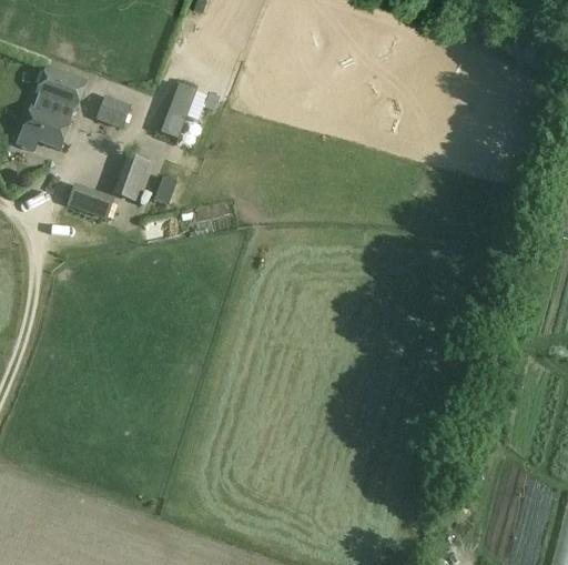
[(48,64),(37,94),(44,98),(53,101),(49,112),(56,115),(50,129),(66,135),(87,80),(48,64)]
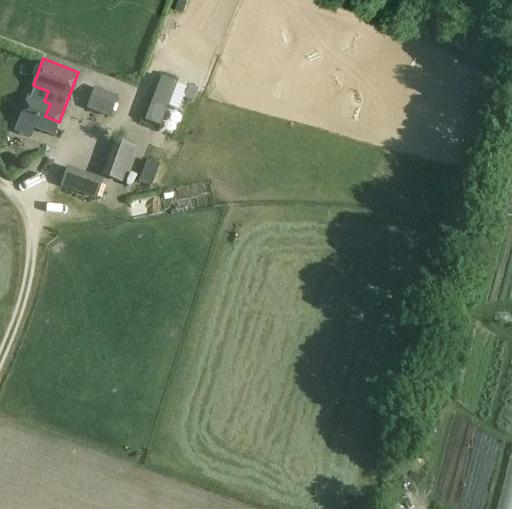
[(159,122),(175,78),(160,73),(157,81),(144,117),(159,122)]
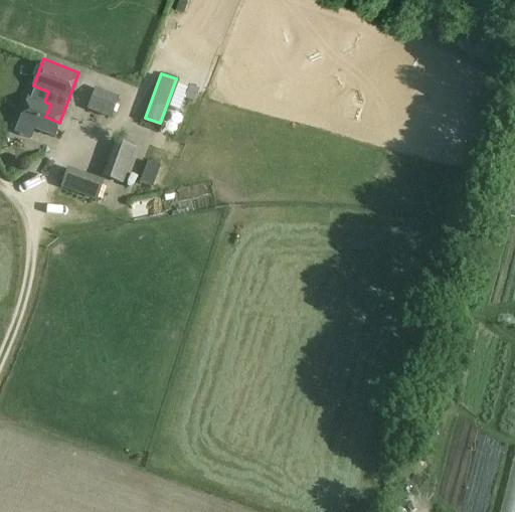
[(190,82),(189,83),(185,94),(194,97),(197,90),(198,86),(190,82)]
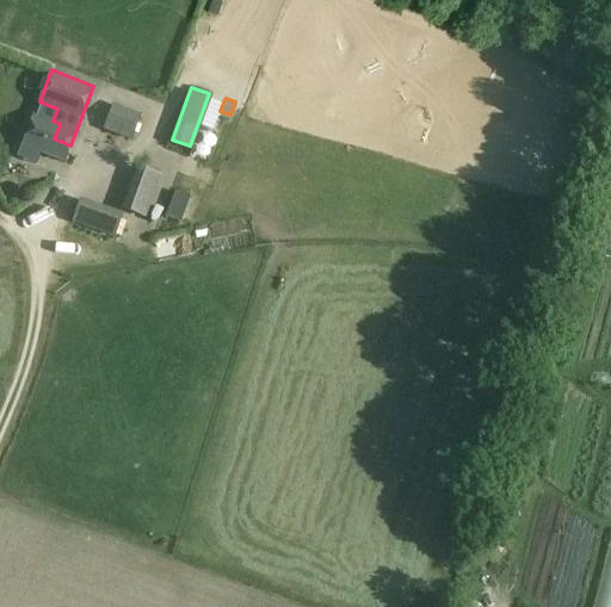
[(113,101),(104,127),(133,137),(141,112),(113,101)]
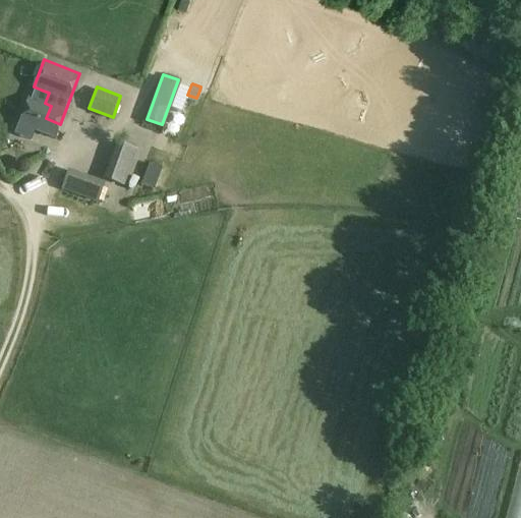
[(38,99),(30,96),(19,122),(55,135),(60,124),(46,118),(51,106),(45,103),(49,93),(41,90),(38,99)]
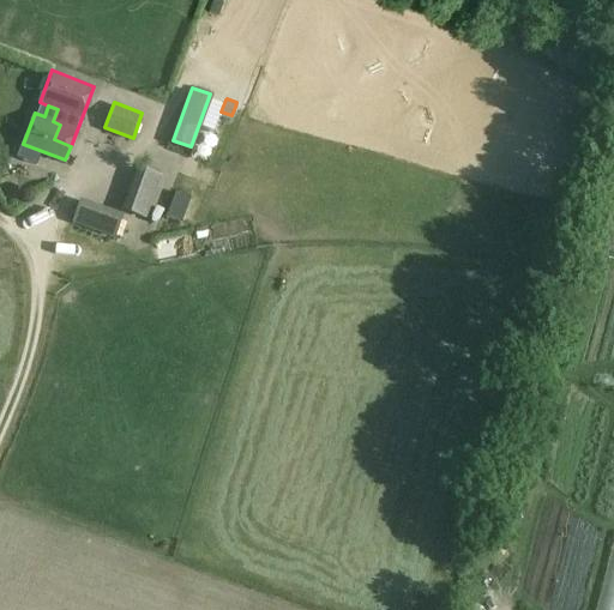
[(162,175),(139,165),(121,209),(145,218),(162,175)]
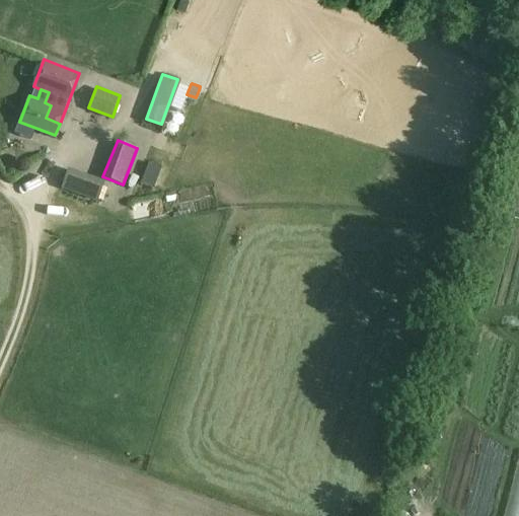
[(160,165),(148,161),(141,180),(153,186),(160,165)]
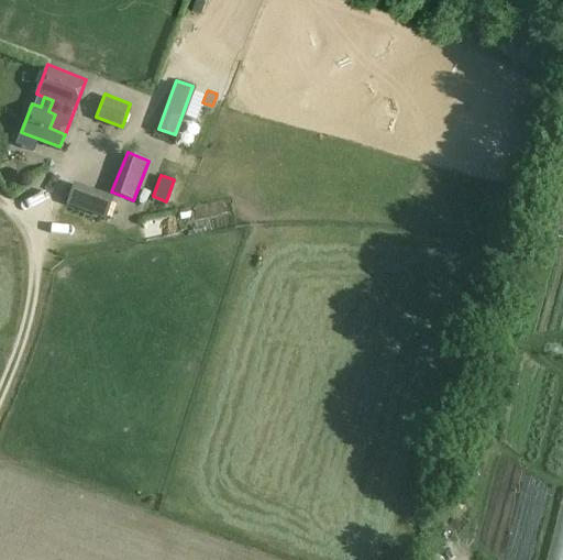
[(74,180),(66,202),(106,217),(113,195),(74,180)]
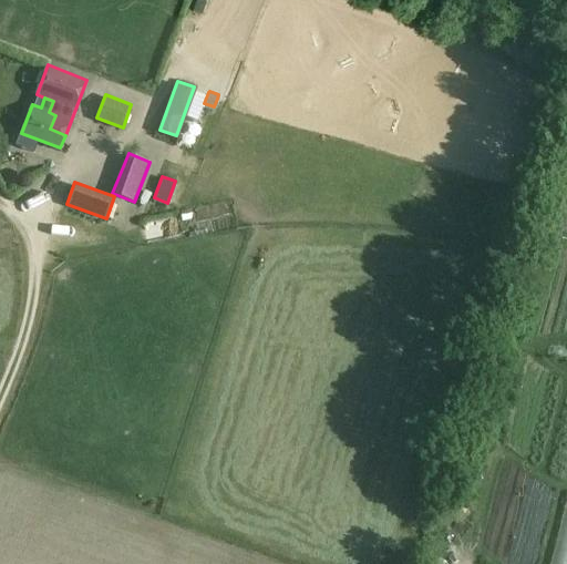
All buildings are outlined.
